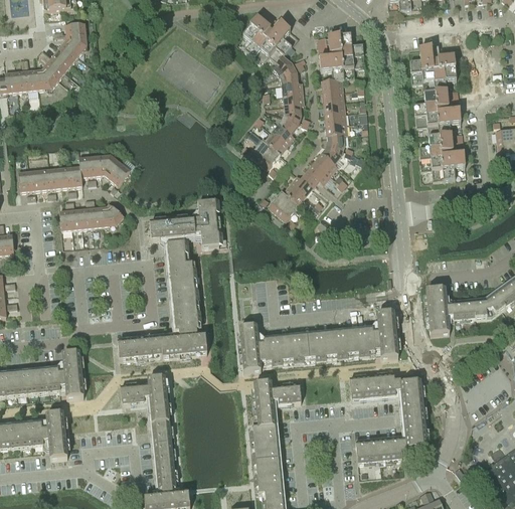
[(76,7),(75,0),(40,0),(42,0),(43,10),(76,7)]
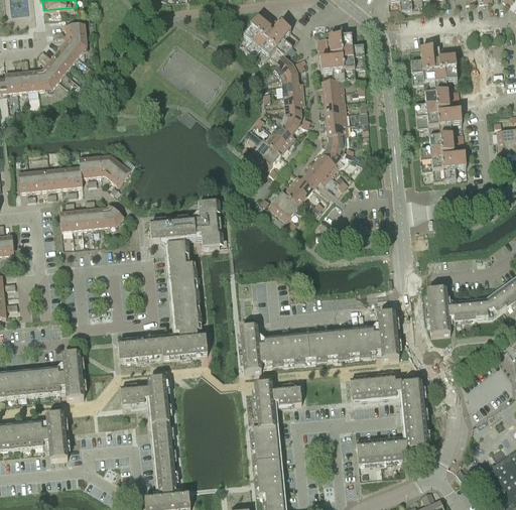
[(388,0),(388,1),(399,0),(400,10),(422,8),(421,0),(388,0)]
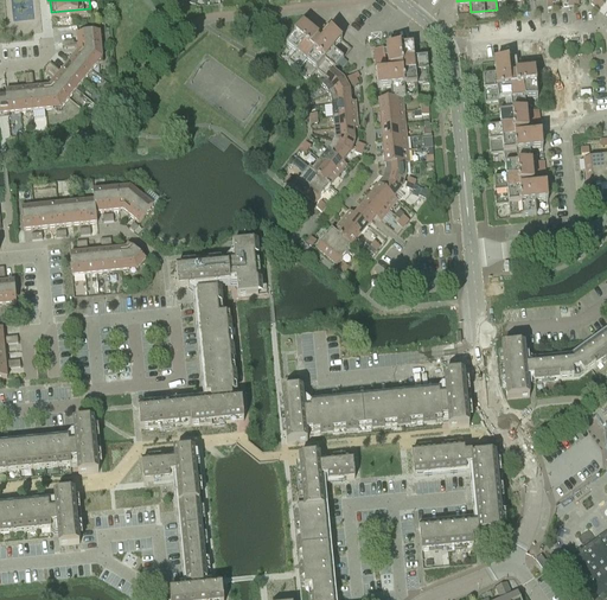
[(320,31),(327,23),(311,10),(305,18),(320,31)]
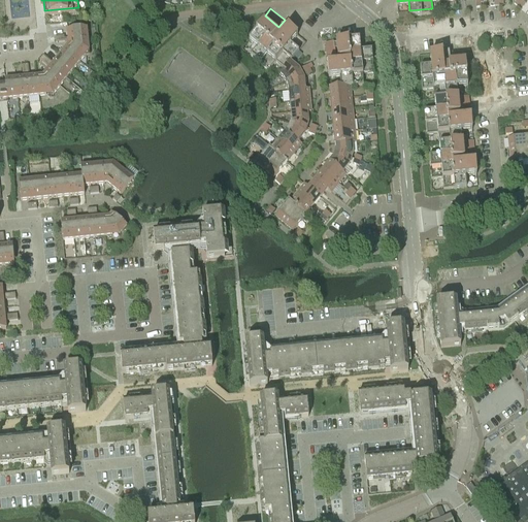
[(274,57),(284,63),(284,64),(290,56),(290,57),(299,45),(290,38),(297,30),(288,23),(281,31),(263,17),(249,35),(257,42),(251,51),(268,65),(274,57)]
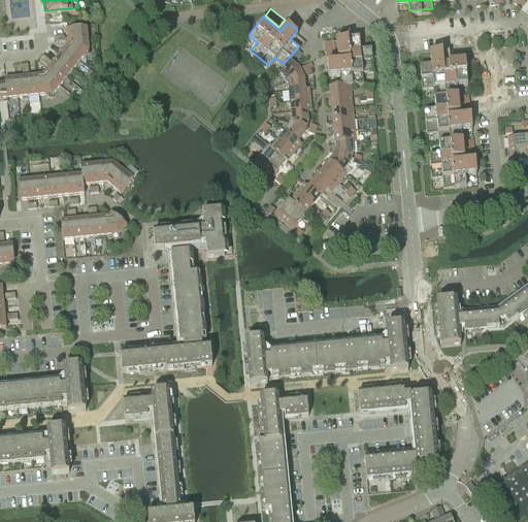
[(68,36),(88,34),(87,23),(67,25),(68,36)]
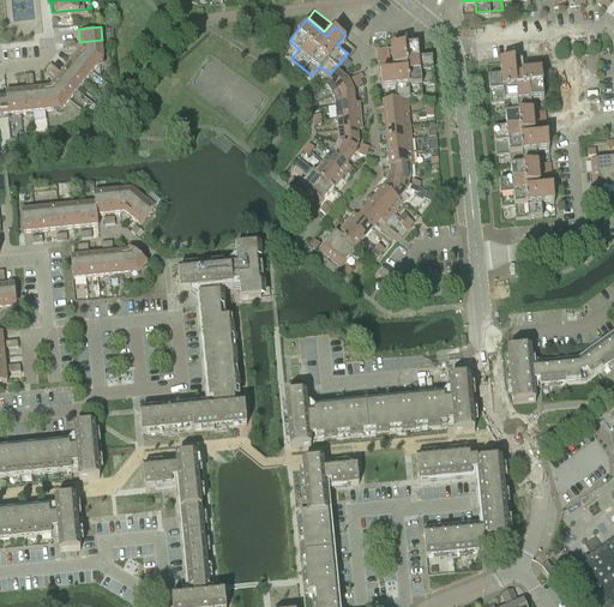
[(102,40),(79,42),(79,46),(74,50),(92,65),(103,53),(102,40)]
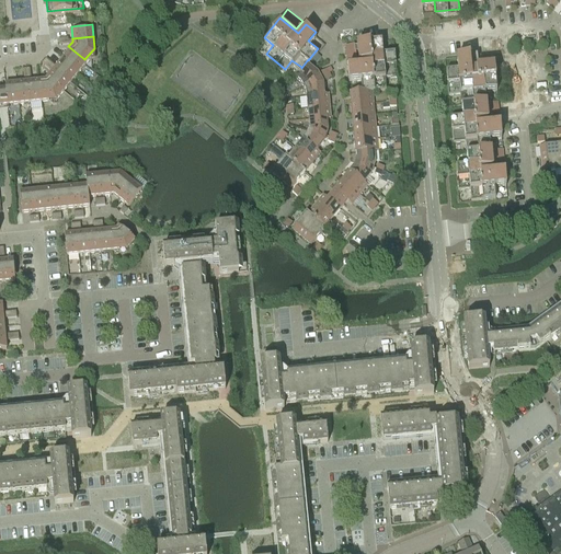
[(361,76),(362,87),(371,85),(371,87),(387,84),(386,73),(397,72),(395,47),(382,48),(381,36),(357,39),(359,62),(347,64),(348,77),(361,76)]
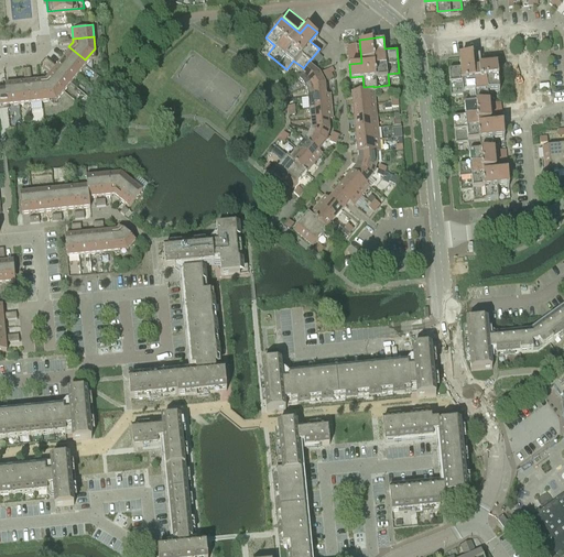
[(357,46),(356,40),(347,41),(349,61),(359,59),(357,46)]
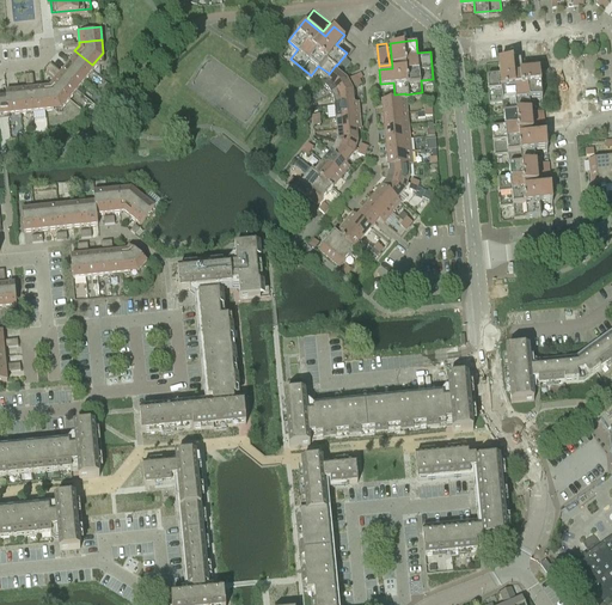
[(92,65),(74,50),(67,60),(85,74),(92,65)]
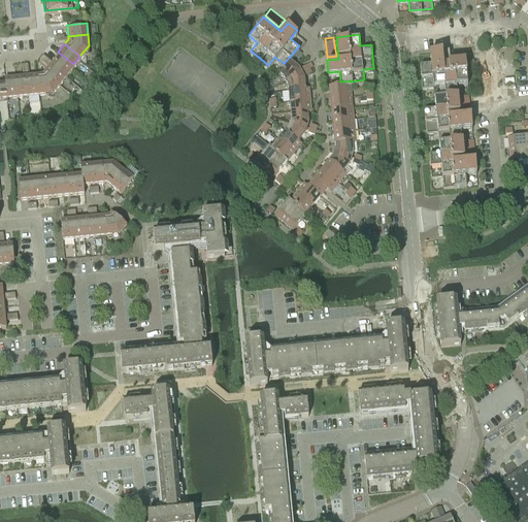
[(464,45),(450,47),(451,56),(465,55),(464,45)]
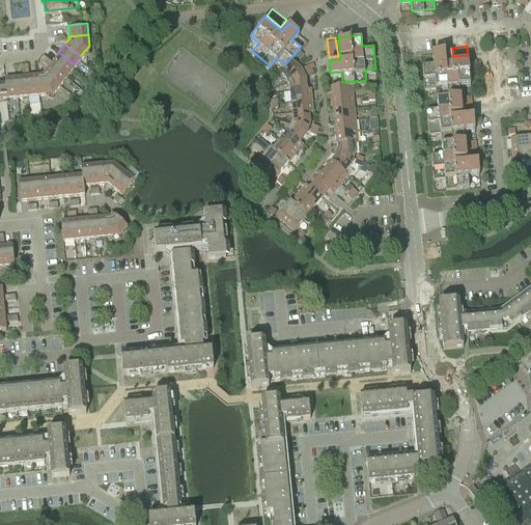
[(436,84),(437,95),(460,92),(459,82),(470,81),(468,57),(446,59),(444,48),(432,50),(434,60),(422,61),(424,85),(436,84)]
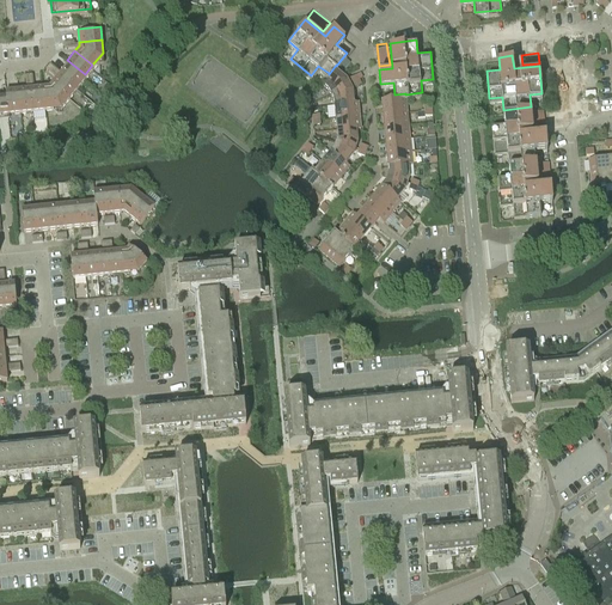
[(59,69),(77,84),(85,74),(67,60),(59,69)]
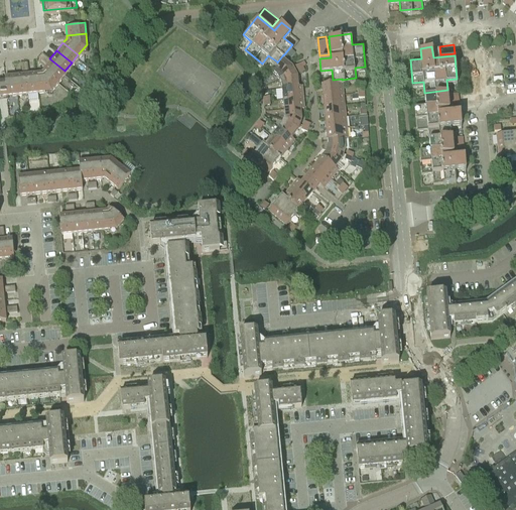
[(292,62),(283,55),(283,54),(277,62),(277,61),(272,68),(276,71),(279,75),(294,67),(292,62)]
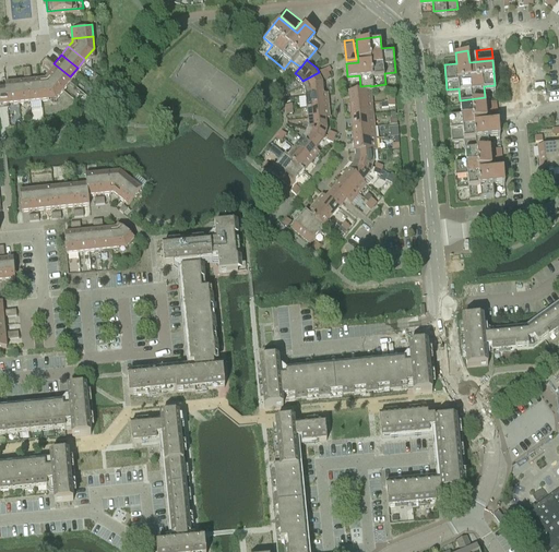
[(47,72),(63,85),(70,76),(54,63),(47,72)]
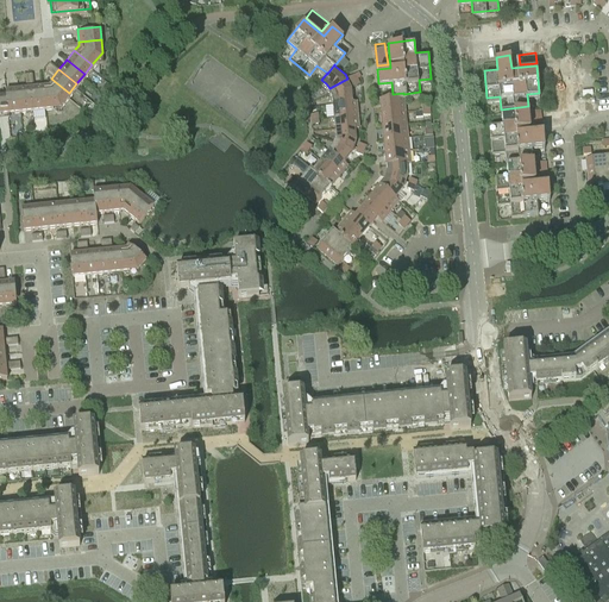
[(43,82),(44,105),(61,102),(69,93),(51,79),(49,81),(43,82)]
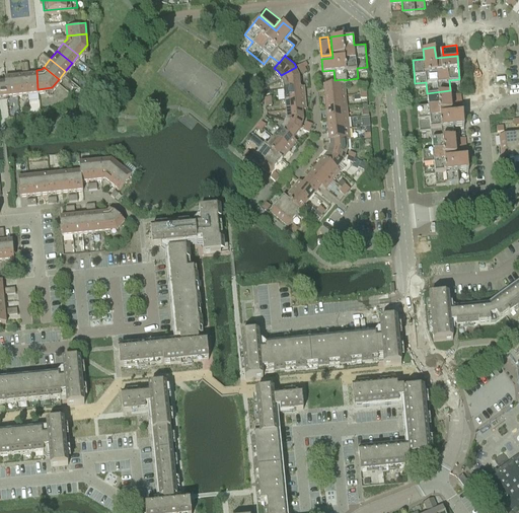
[(283,80),(283,84),(299,83),(299,82),(298,72),(296,67),(281,75),(283,80)]
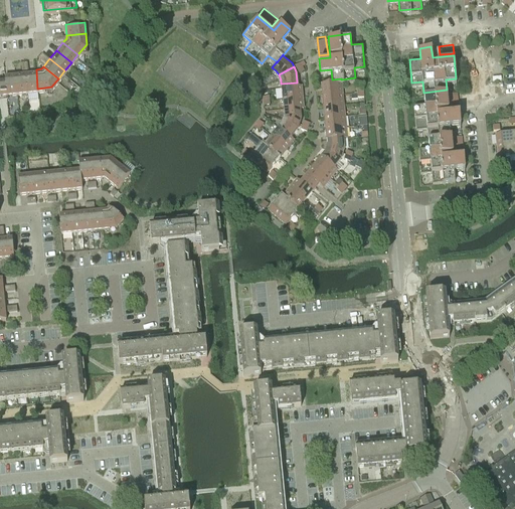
[(25,70),(27,90),(37,89),(36,69),(25,70)]
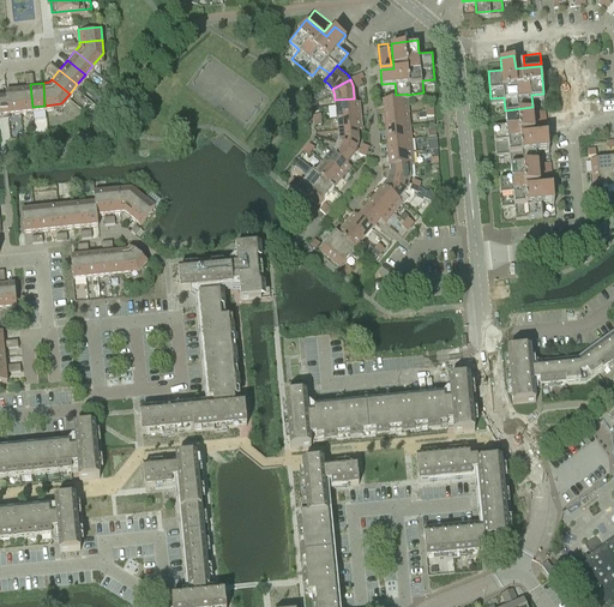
[(18,85),(20,108),(32,107),(30,84),(18,85)]
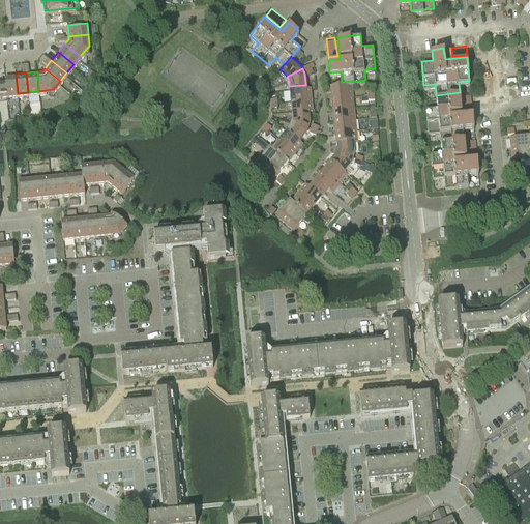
[(5,76),(7,94),(18,93),(16,74),(5,75),(5,76)]
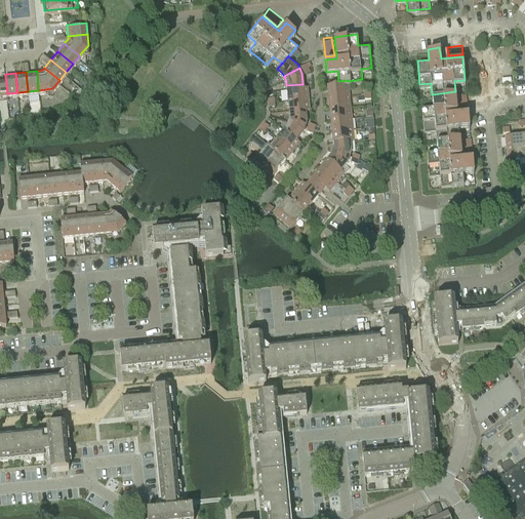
[(349,91),(348,81),(348,80),(338,81),(327,82),(328,93),(349,91)]
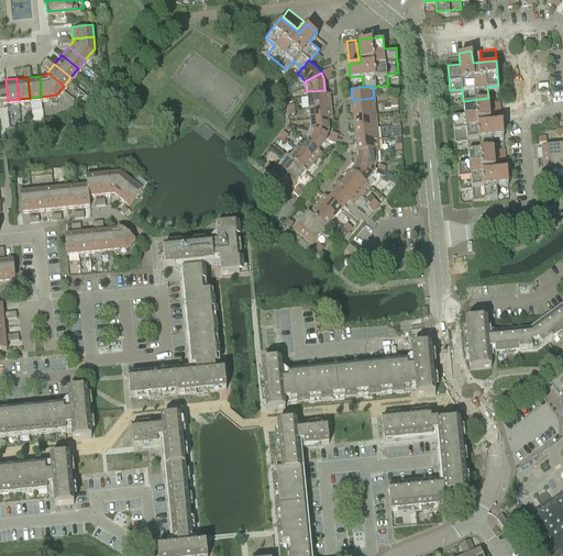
[(329,89),(324,89),(324,90),(307,91),(308,103),(330,101),(329,89)]
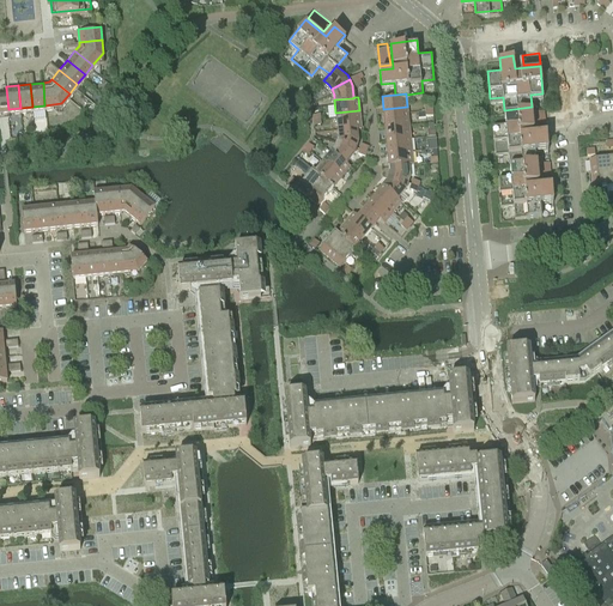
[(544,105),(534,107),(535,128),(546,127),(544,105)]
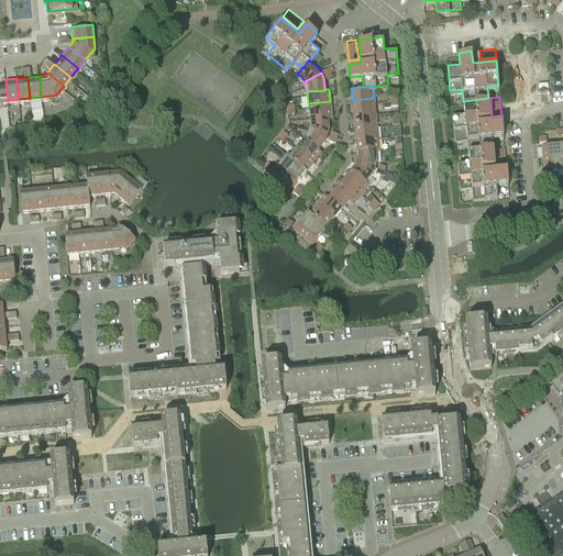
[(352,100),(353,112),(375,110),(374,98),(352,100)]
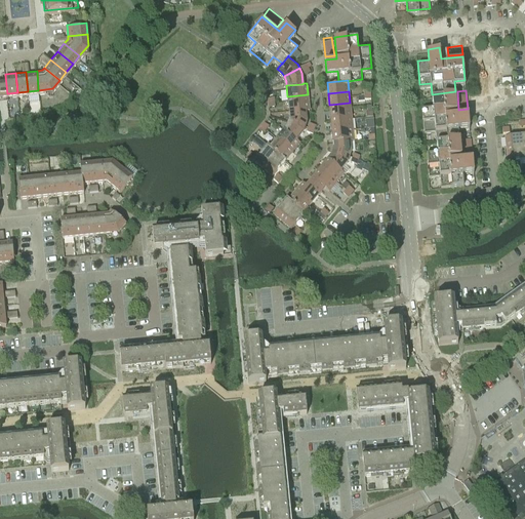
[(435,127),(436,138),(459,135),(458,125),(470,124),(469,113),(457,114),(455,91),(432,94),(433,105),(421,106),(423,128),(435,127)]
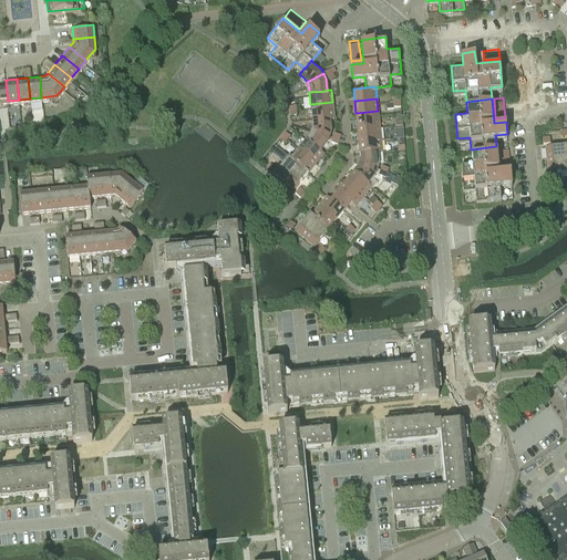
[(310,104),(312,116),(329,114),(329,115),(333,114),(332,102),(310,104)]
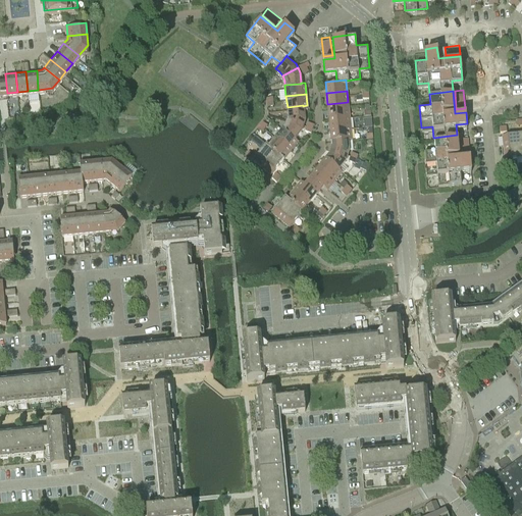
[(349,113),(348,102),(327,104),(329,115),(349,113)]
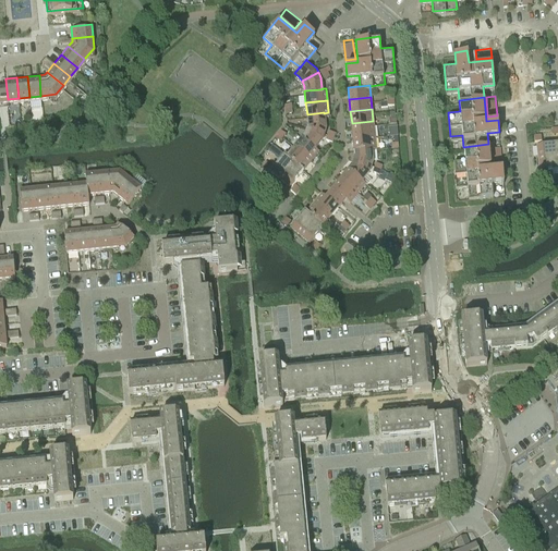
[(325,124),(324,113),(324,112),(307,114),(307,119),(306,124),(324,130),(325,124)]
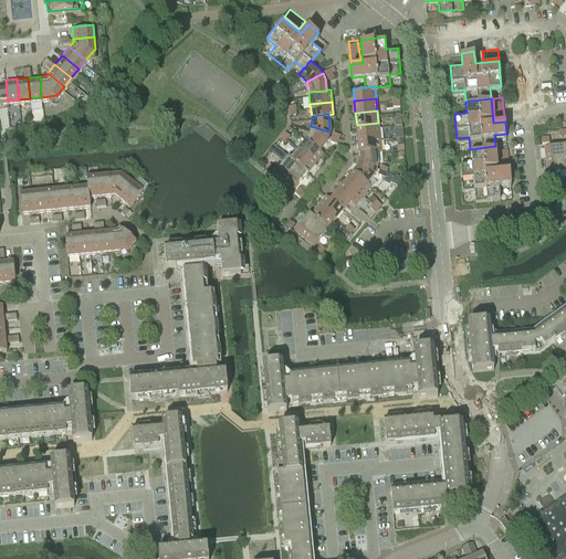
[(357,125),(358,137),(379,135),(378,123),(357,125)]
